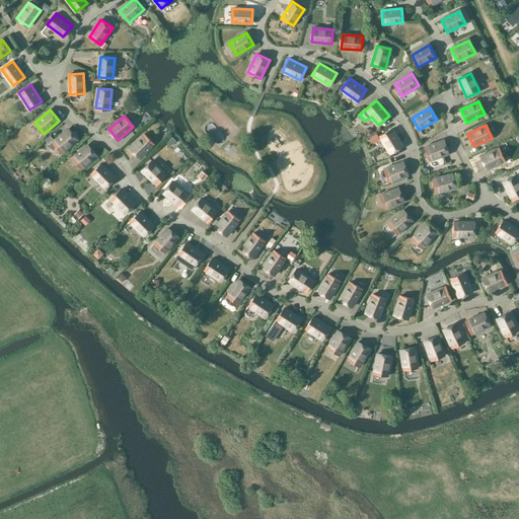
[(392,128),(380,135),(390,153),(402,146),(392,128)]
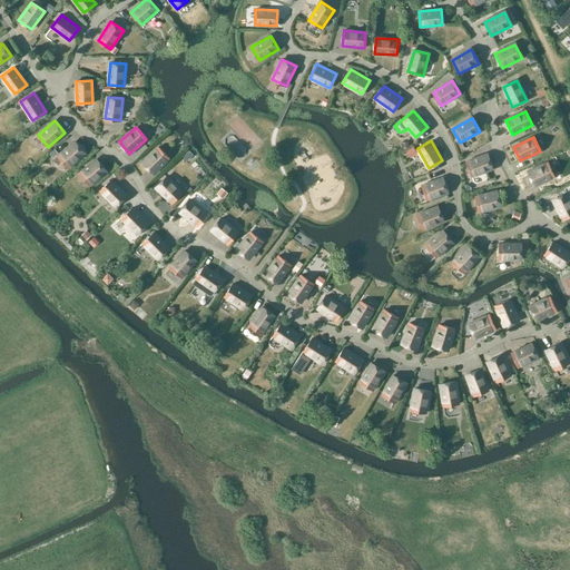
[(85,154),(75,141),(58,156),(68,167),(85,154)]
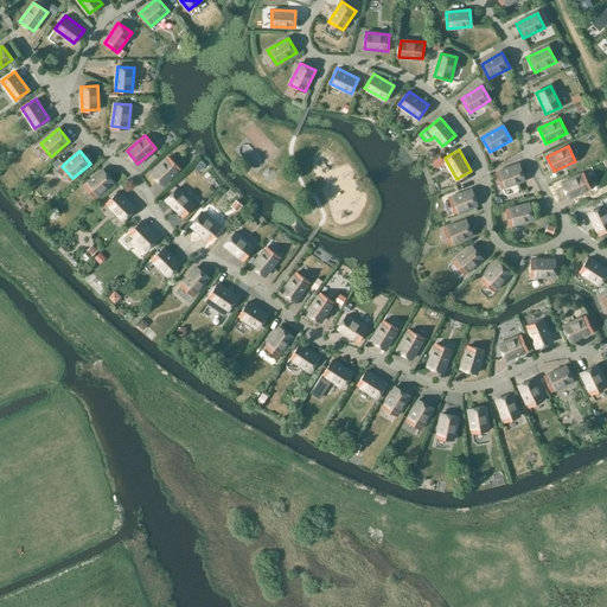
[(168,157),(152,173),(164,185),(180,168),(168,157)]
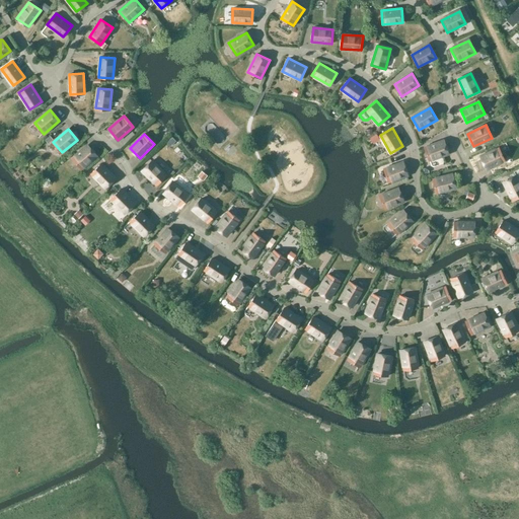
[(429,161),(448,154),(443,141),(424,147),(429,161)]
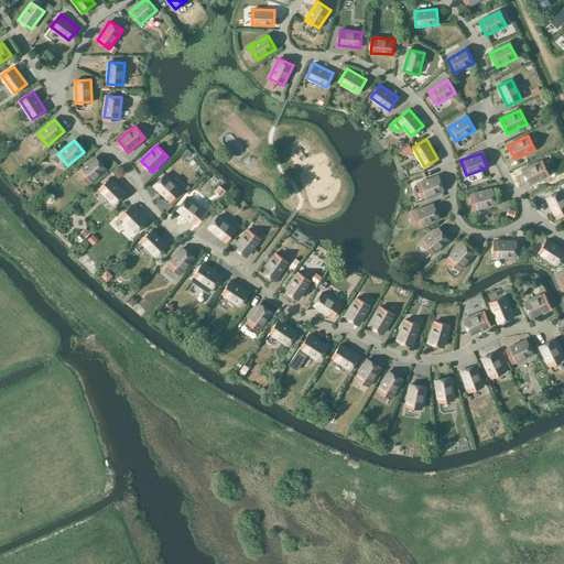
[(106,169),(96,158),(78,171),(89,183),(106,169)]
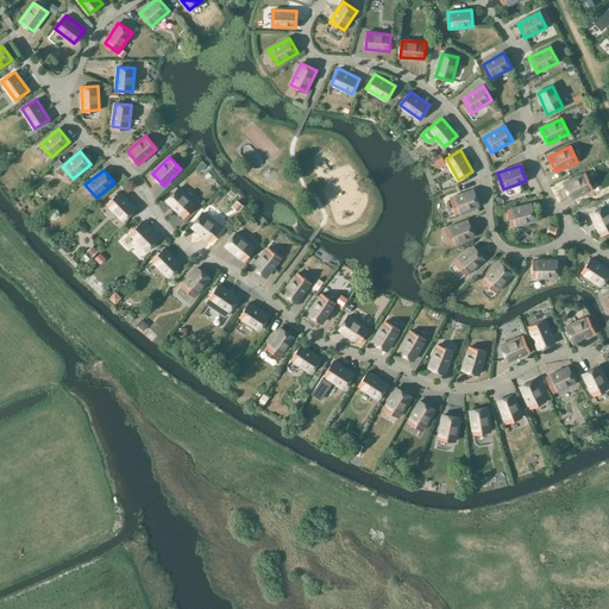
[(585,173),(564,183),(571,199),(592,188),(585,173)]
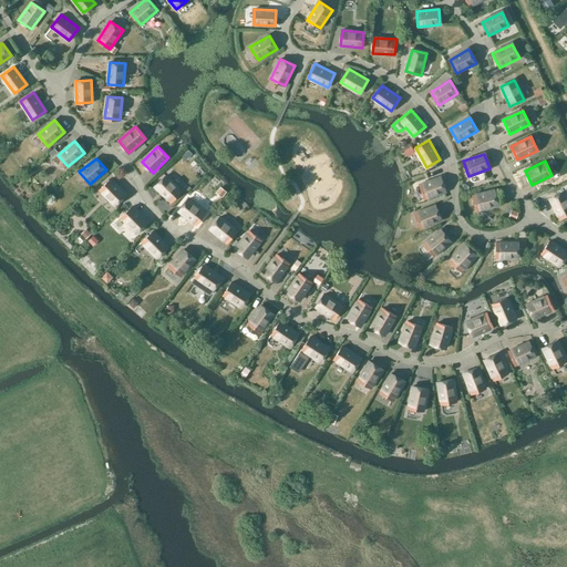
[(166,175),(155,186),(171,202),(182,191),(166,175)]
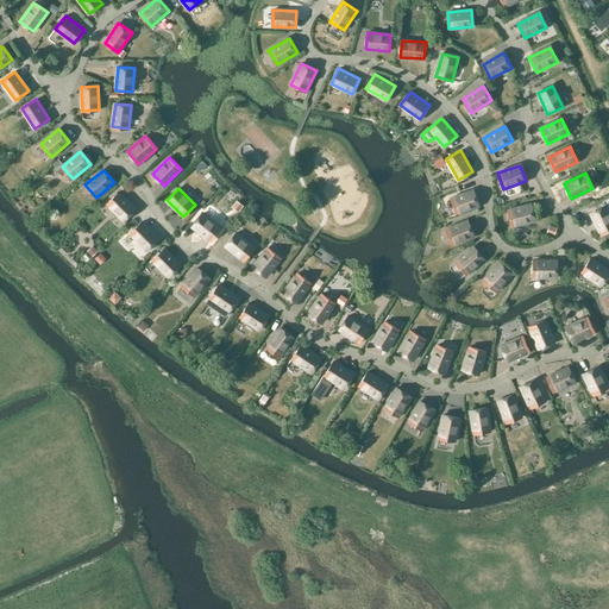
[(473,189),(451,198),(457,213),(478,205),(473,189)]
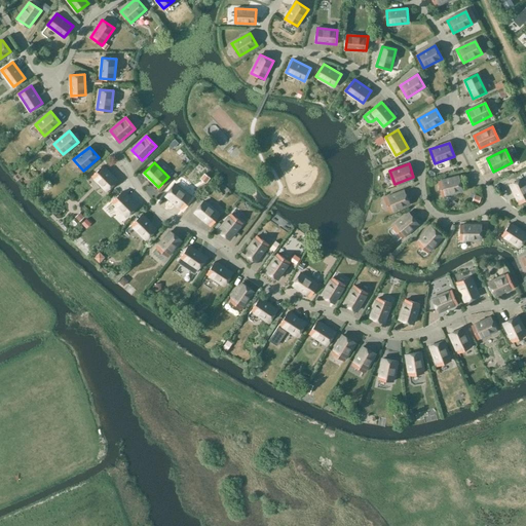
[(107,190),(117,180),(103,165),(92,176),(107,190)]
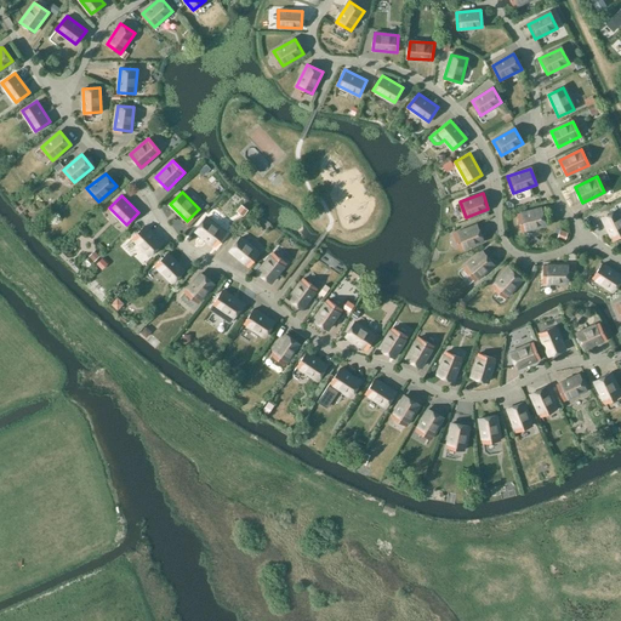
[(522,231),(546,224),(541,208),(518,214),(522,231)]
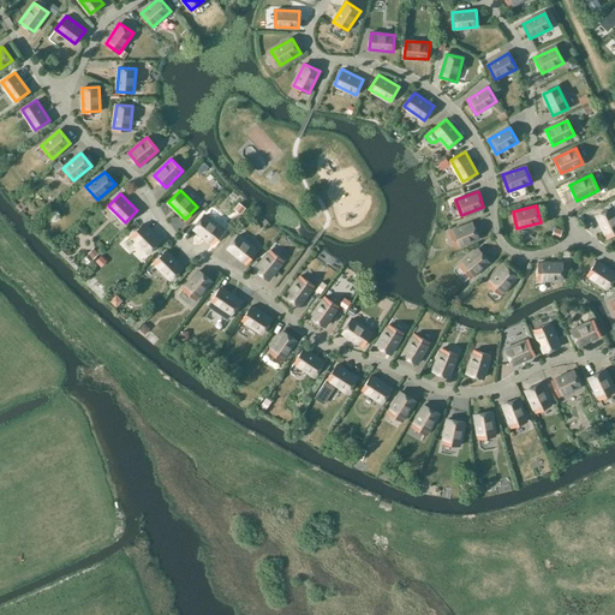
[(614,214),(611,208),(597,215),(608,237),(614,232),(614,214)]
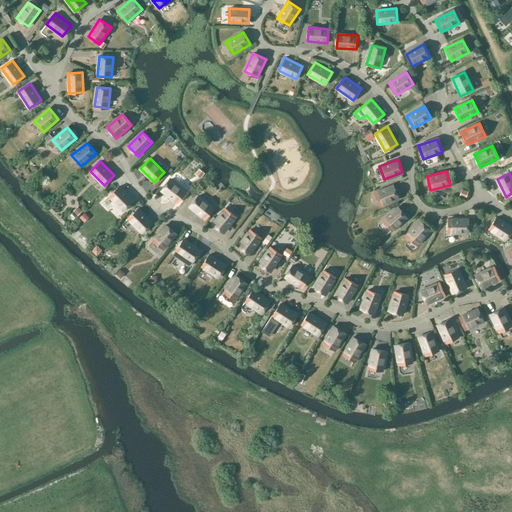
[(170,179),(162,190),(177,202),(186,191),(170,179)]
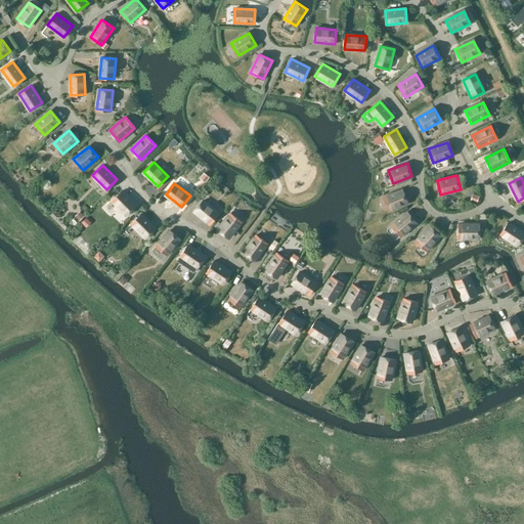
[(402,189),(384,197),(389,210),(407,203),(402,189)]
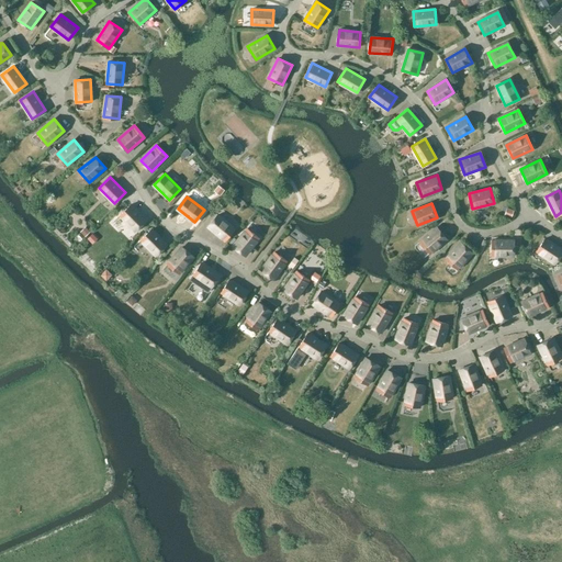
[(135,231),(146,220),(131,204),(120,215),(135,231)]
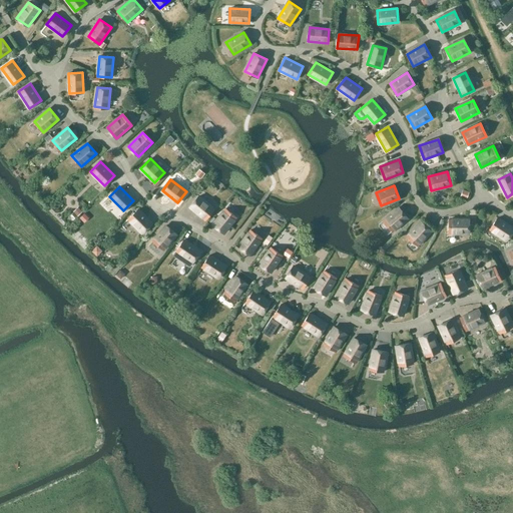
[(205,219),(214,208),(199,195),(190,206),(205,219)]
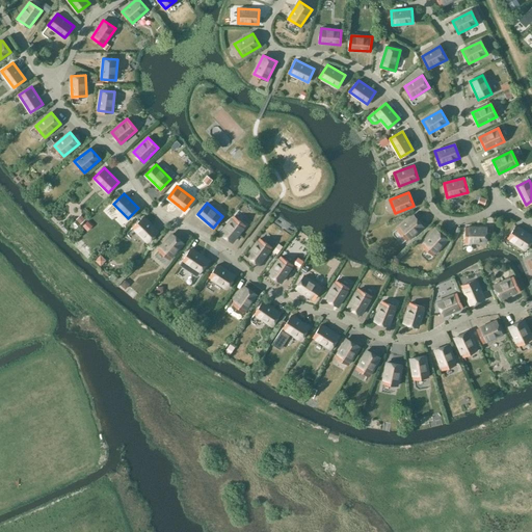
[(81,214),(76,219),(81,223),(85,219),(81,214)]
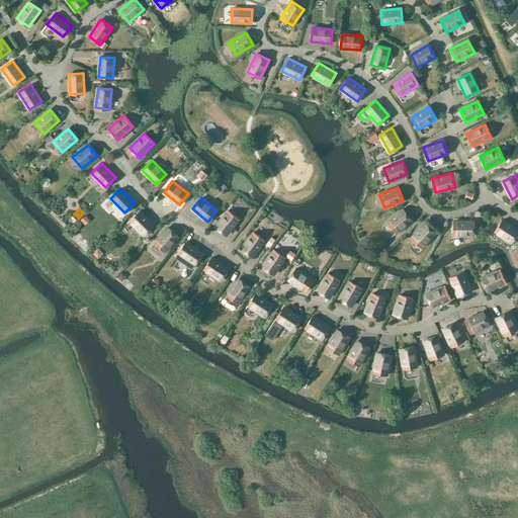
[(412,221),(403,209),(387,223),(397,233),(412,221)]
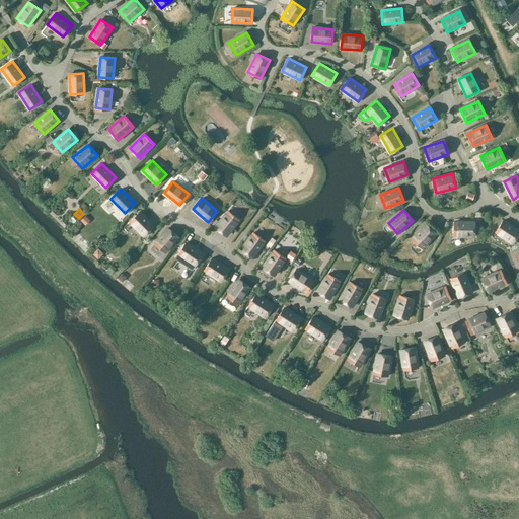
[(228,211),(216,226),(226,235),(239,220),(228,211)]
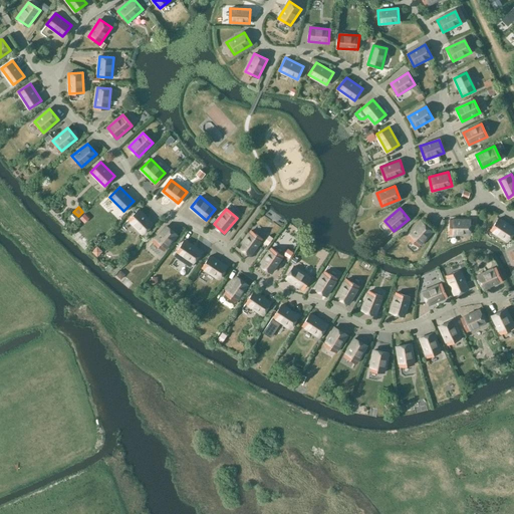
[(139,210),(129,219),(143,233),(153,224),(139,210)]
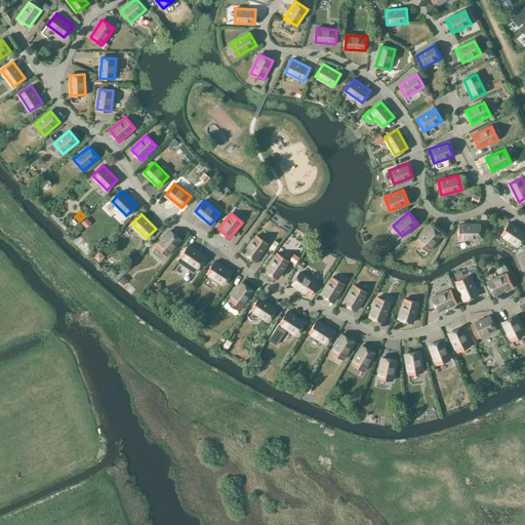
[(86,218),(82,223),(86,227),(90,223),(86,218)]
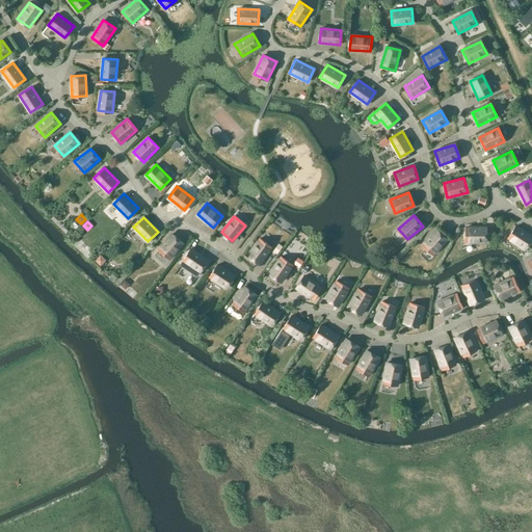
[(531,236),(516,225),(508,238),(525,249),(531,238),(531,236)]
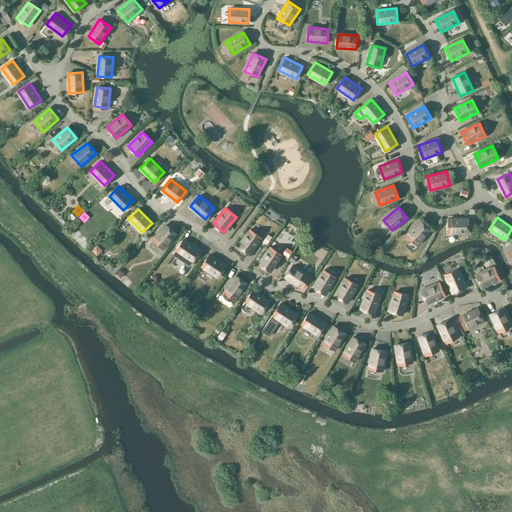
[(448,218),(448,232),(468,233),(468,219),(448,218)]
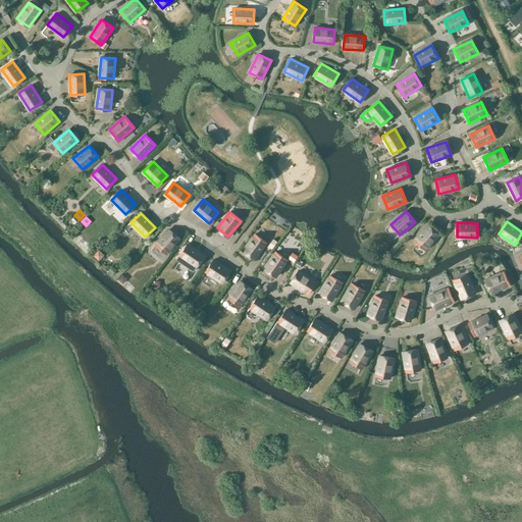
[(438,235),(428,225),(414,240),(425,250),(438,235)]
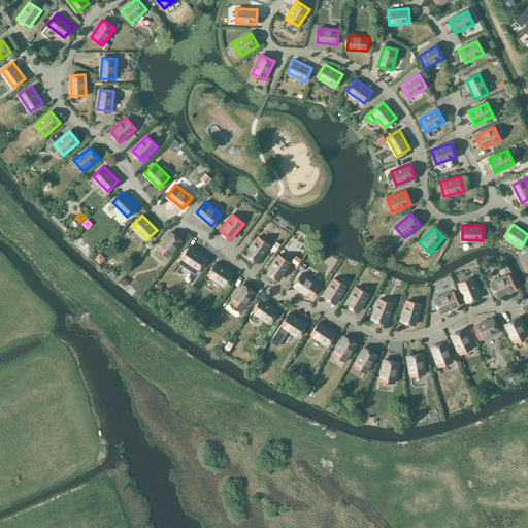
[(183,241),(171,232),(158,248),(169,257),(183,241)]
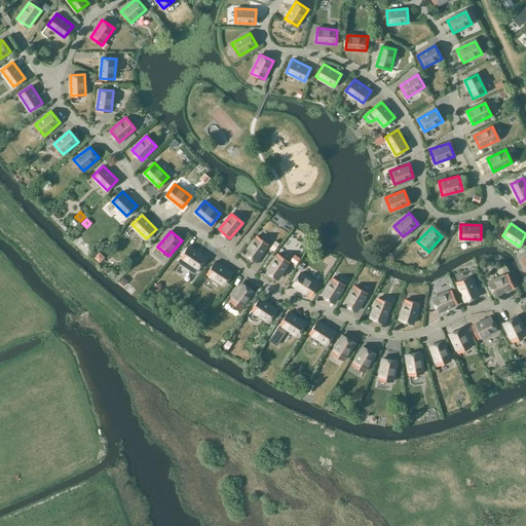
[(257,235),(245,252),(256,261),(268,245),(257,235)]
